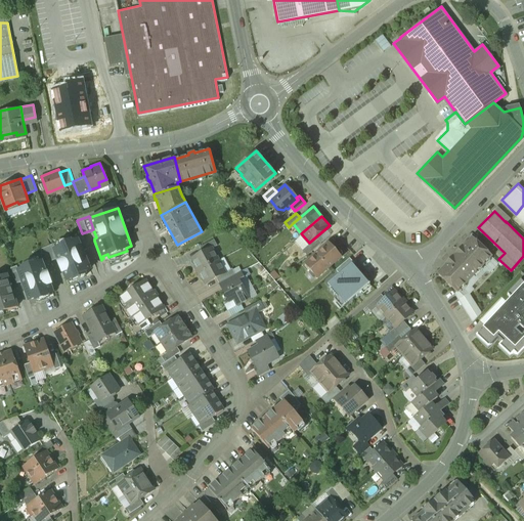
[(78,239),(82,249),(88,248),(82,233),(76,235),(77,239),(78,239)]
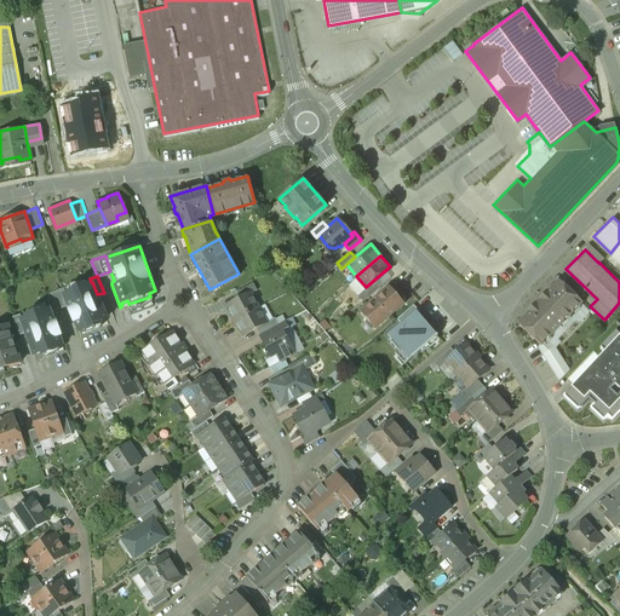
[(380,285),(374,280),(366,287),(357,293),(363,299),(380,285)]
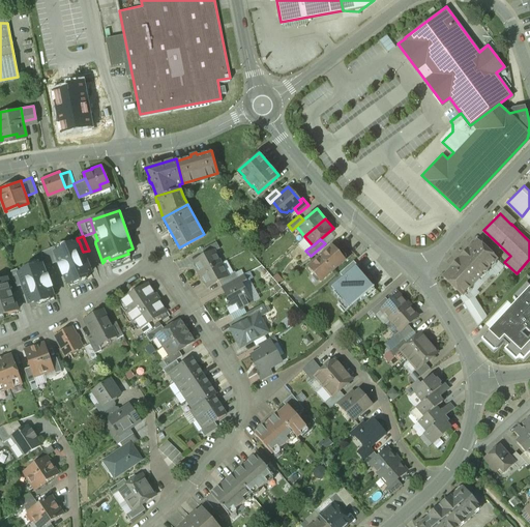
[(202,249),(205,254),(214,249),(214,250),(219,246),(216,240),(202,249)]
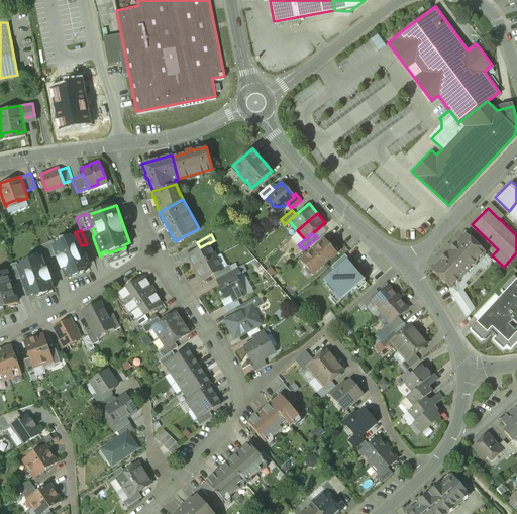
[(77,235),(76,235),(71,238),(70,237),(62,239),(63,241),(54,244),(57,252),(58,255),(57,257),(62,268),(63,268),(66,275),(72,272),(73,274),(84,269),(83,266),(89,264),(81,245),(77,235)]
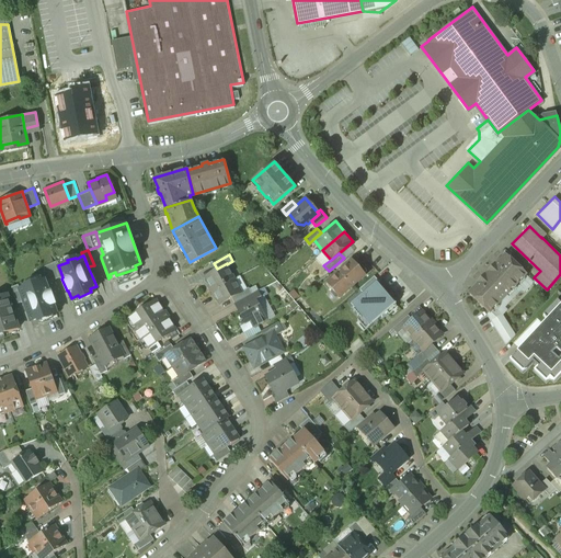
[(494,262),(492,264),(514,285),(525,273),(506,255),(504,255),(496,263),(494,262)]
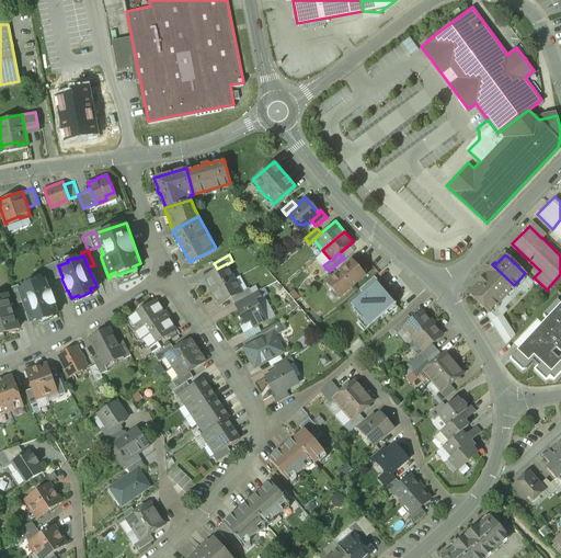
[(35,268),(41,280),(45,279),(45,281),(61,274),(58,265),(56,259),(35,268)]
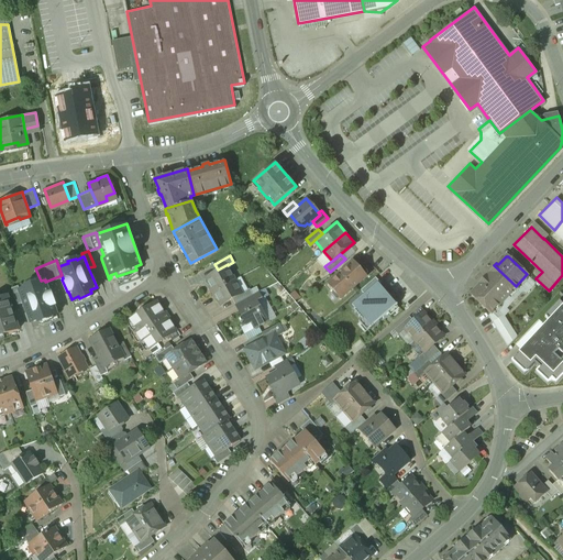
[(366,274),(354,260),(343,270),(342,268),(338,272),(339,273),(328,283),(340,297),(366,274)]
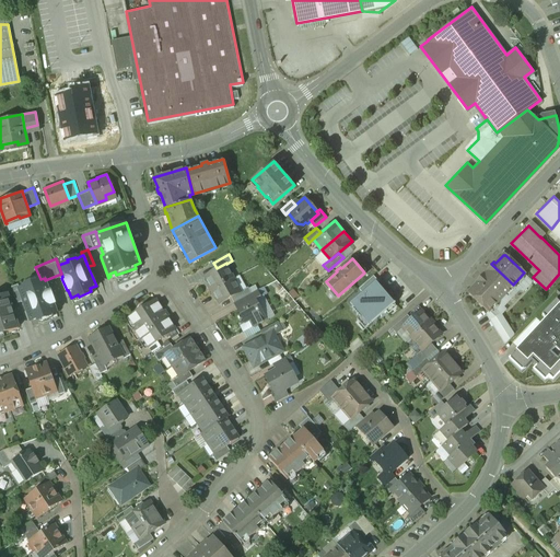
[(217,268),(205,275),(212,288),(233,277),(226,264),(226,263),(217,268)]
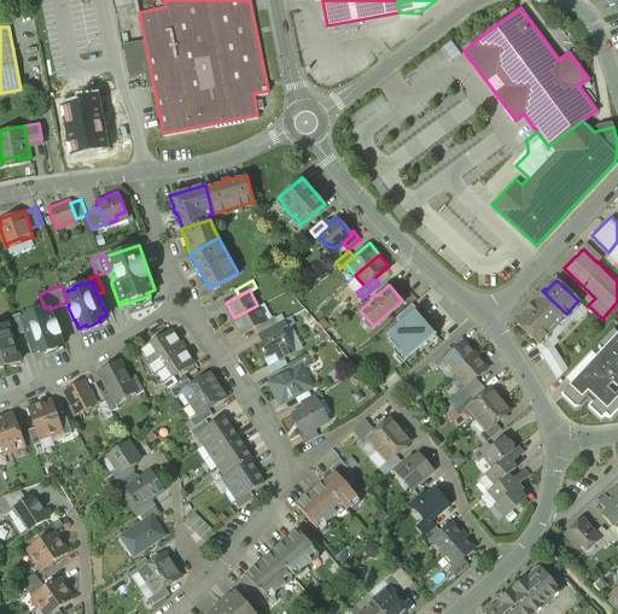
[(530,304),(554,327),(566,314),(542,291),(536,297),(537,298),(535,302),(534,300),(530,304)]
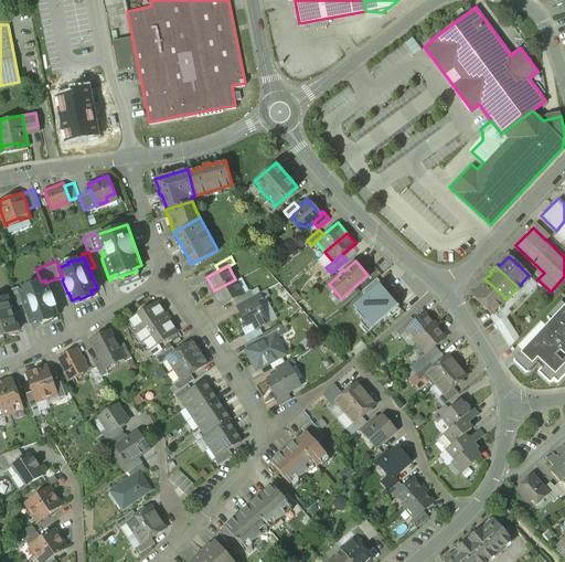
[(507,299),(484,278),(480,283),(482,284),(473,293),(473,295),(492,313),(493,313),(507,299)]
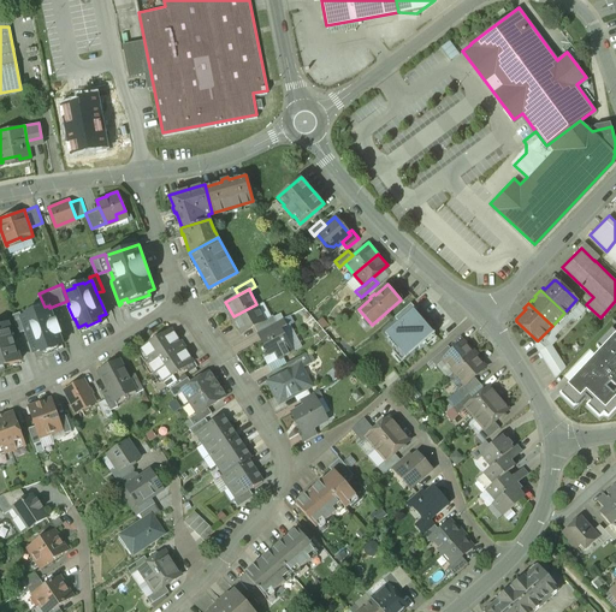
[(256,304),(234,316),(242,331),(254,325),(265,319),(265,318),(256,304)]
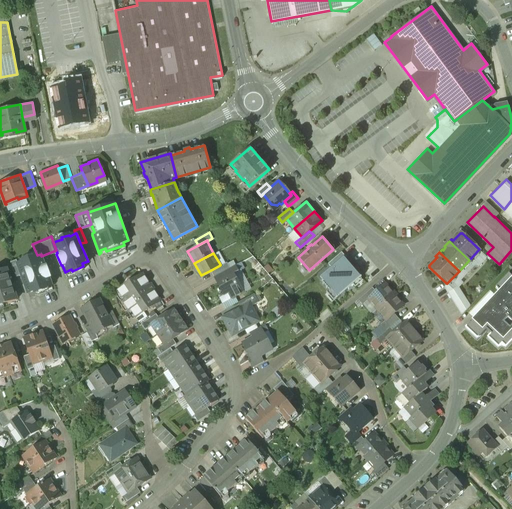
[(24,261),(18,262),(17,263),(21,273),(28,292),(34,289),(35,291),(46,287),(45,286),(51,284),(49,276),(50,276),(46,264),(45,265),(41,256),(41,254),(37,255),(31,258),(31,256),(23,259),(24,261)]
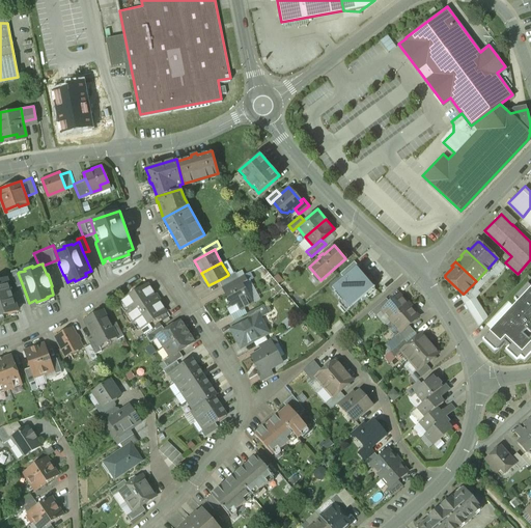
[(375,286),(357,266),(332,286),(334,289),(333,290),(348,308),(375,286)]
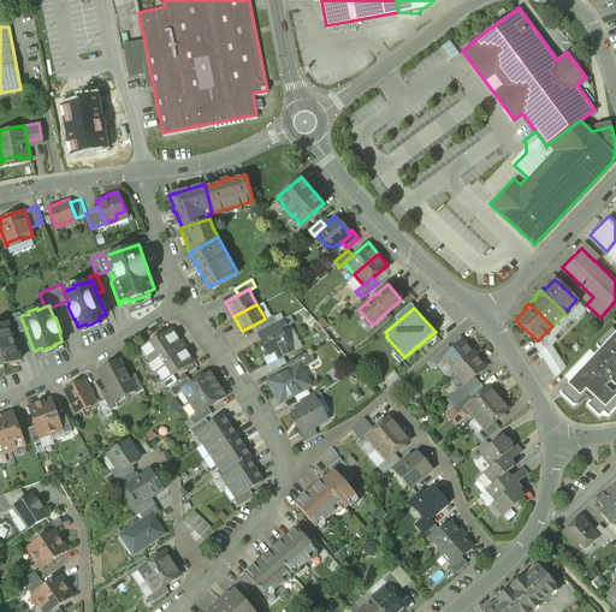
[(19,310),(12,313),(18,331),(25,328),(21,316),(22,315),(19,310)]
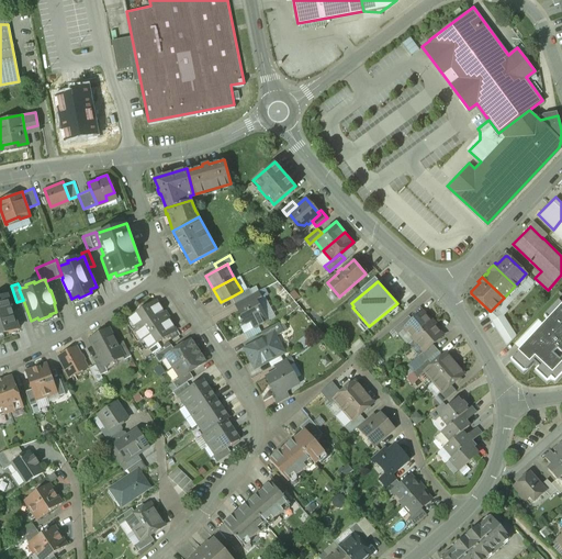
[(249,287),(242,290),(242,291),(232,297),(235,302),(247,295),(253,292),(249,287)]
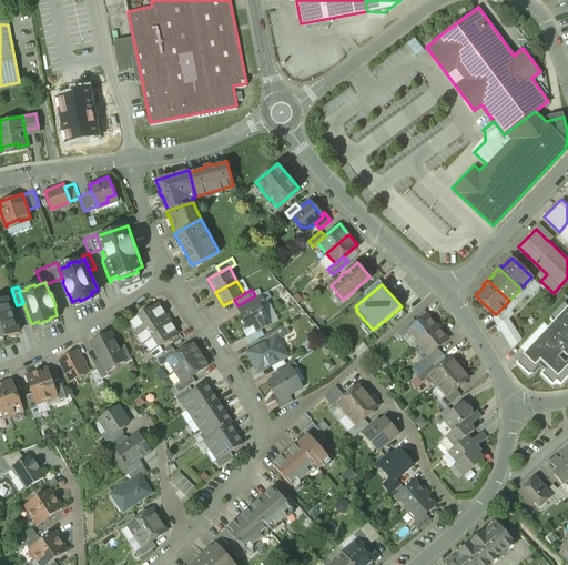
[(255,295),(250,299),(252,304),(259,302),(264,299),(261,292),(255,295)]
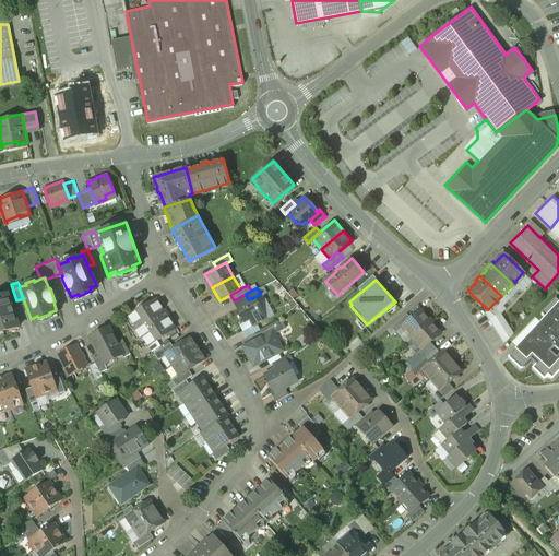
[(7,293),(0,294),(0,331),(18,326),(7,293)]
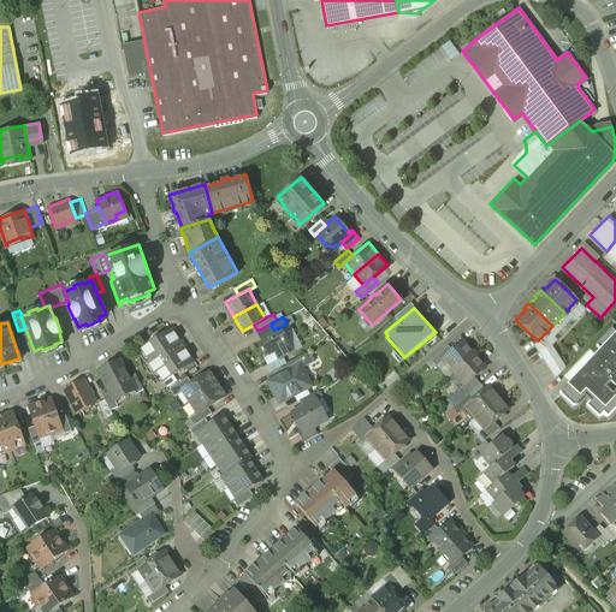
[(615,330),(612,326),(603,337),(608,340),(563,387),(579,402),(585,394),(604,413),(615,399),(615,330)]
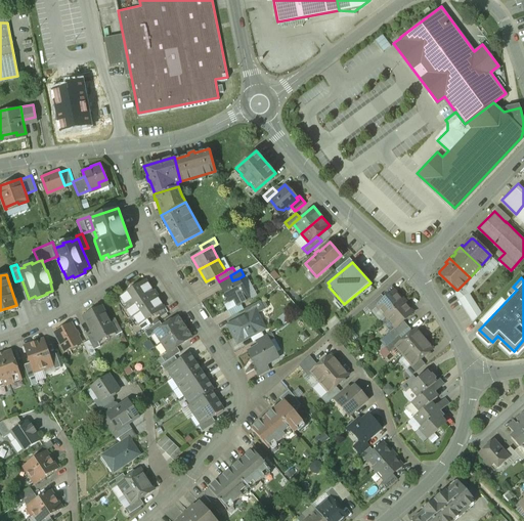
[(145,278),(120,295),(126,304),(124,305),(131,315),(133,314),(138,322),(164,306),(145,278)]
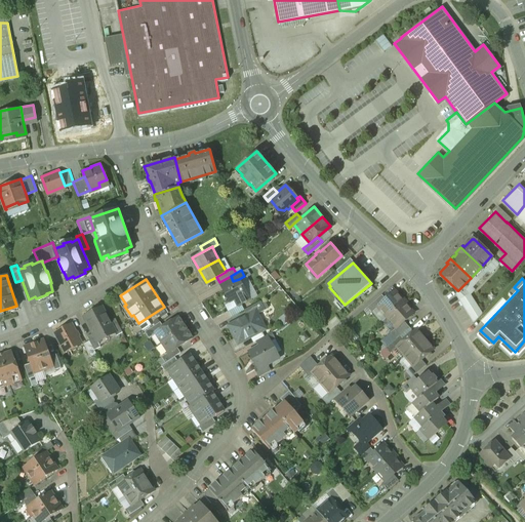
[(233,281),(223,287),(230,300),(235,297),(238,304),(249,298),(239,279),(233,281)]
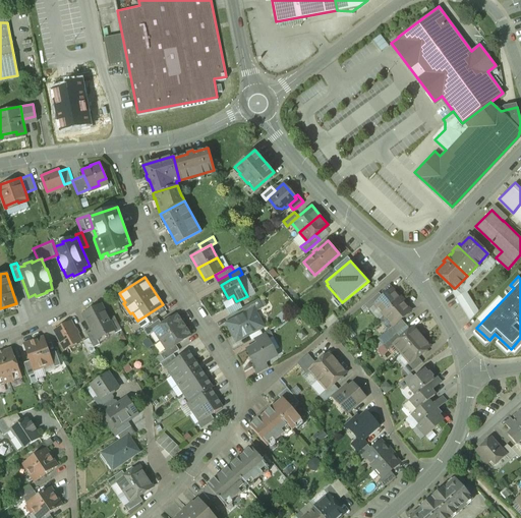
[(401,298),(392,287),(383,295),(374,302),(375,302),(384,312),(401,298)]
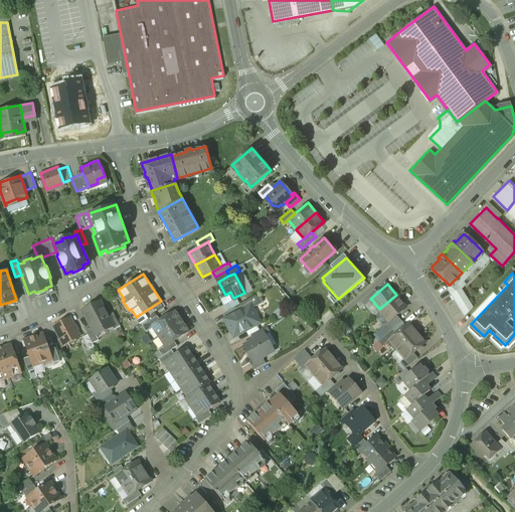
[(449,285),(447,287),(464,314),(472,306),(461,287),(456,290),(450,285),(449,285)]
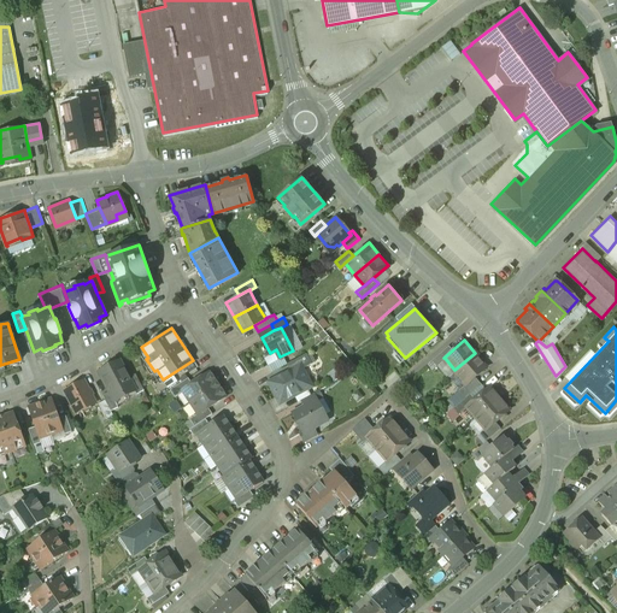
[(453,349),(448,343),(432,358),(438,364),(445,358),(444,358),(453,349)]
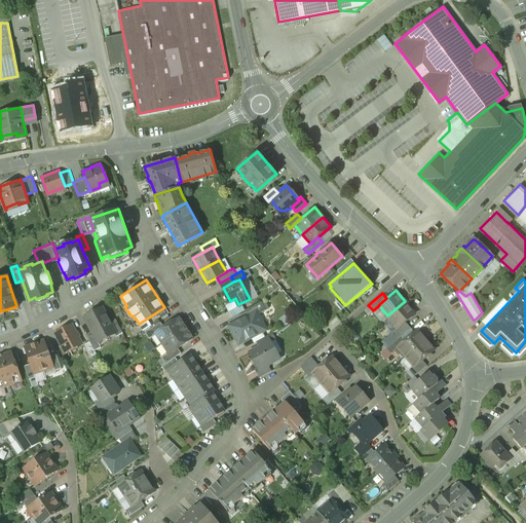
[(261,300),(245,309),(248,314),(256,309),(258,312),(265,308),(261,300)]
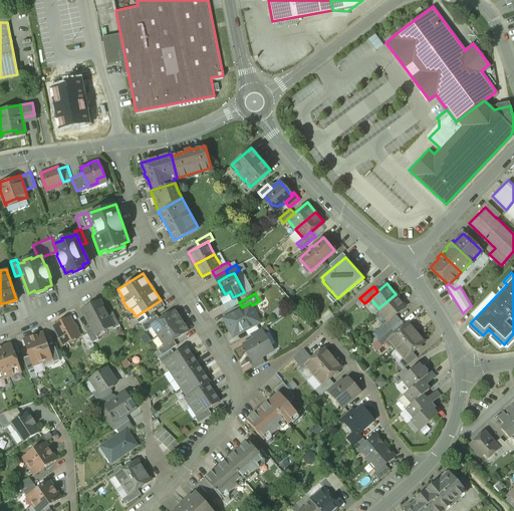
[(396,294),(378,308),(388,319),(396,312),(405,305),(396,294)]
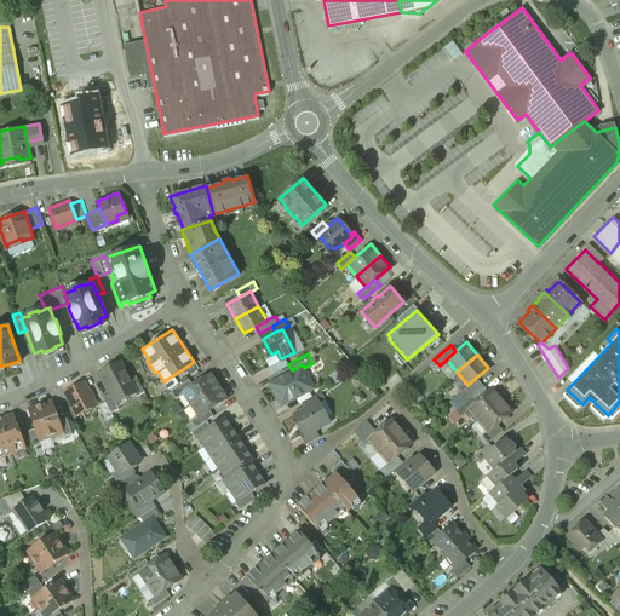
[(130,378),(120,360),(98,372),(109,391),(115,402),(136,391),(137,390),(130,378)]
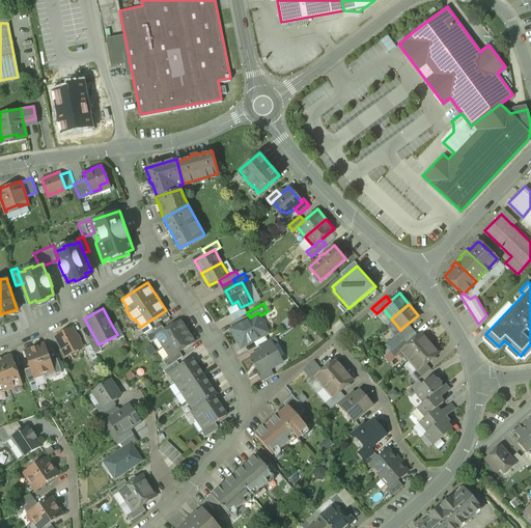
[(250,317),(231,328),(241,345),(253,339),(264,333),(266,330),(262,325),(263,322),(260,315),(258,312),(250,317)]
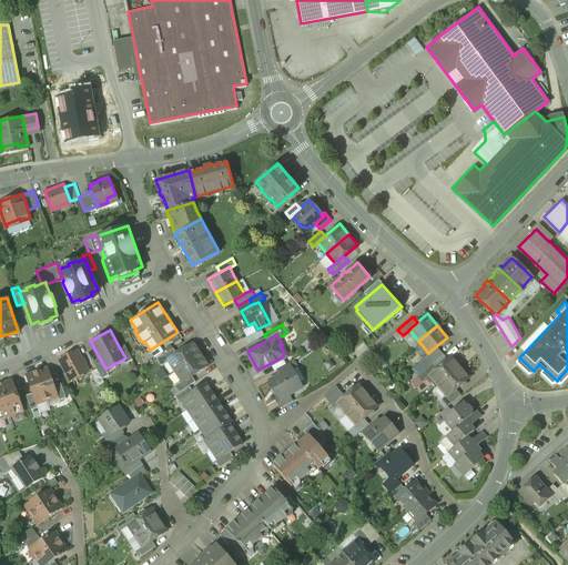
[(176,352),(168,359),(175,370),(200,353),(192,342),(176,352)]
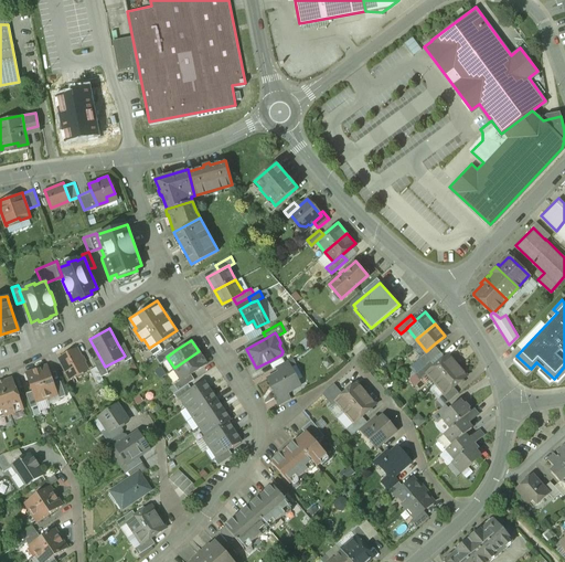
[(124,341),(118,345),(125,356),(124,357),(125,359),(131,356),(124,341)]
